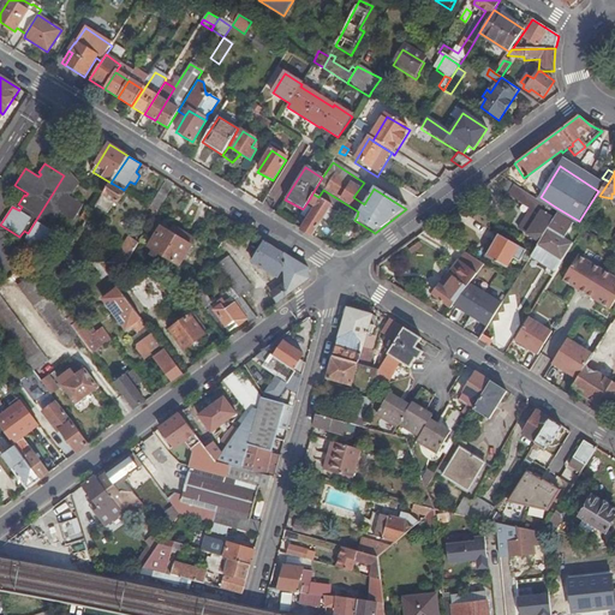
[(64,175),(28,233),(30,236),(27,240),(45,252),(55,233),(48,228),(51,224),(54,227),(60,218),(58,216),(60,213),(73,221),(84,204),(72,197),(79,185),(64,175)]
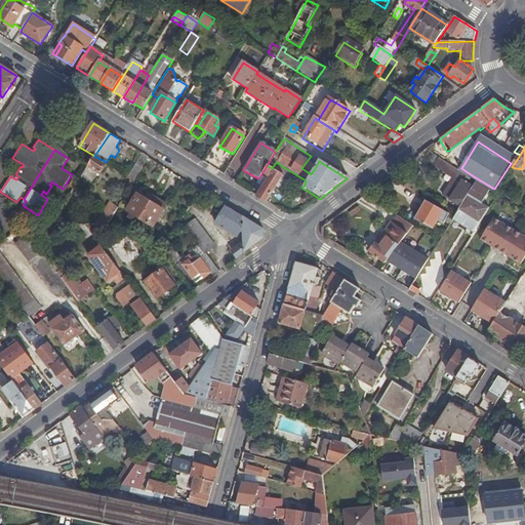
[(147,156),(140,153),(126,175),(132,179),(147,156)]
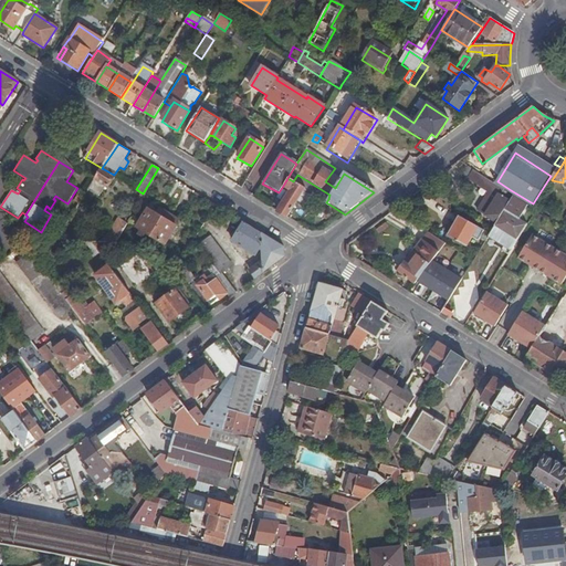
[(474,169),(468,166),(464,171),(470,175),(474,169)]
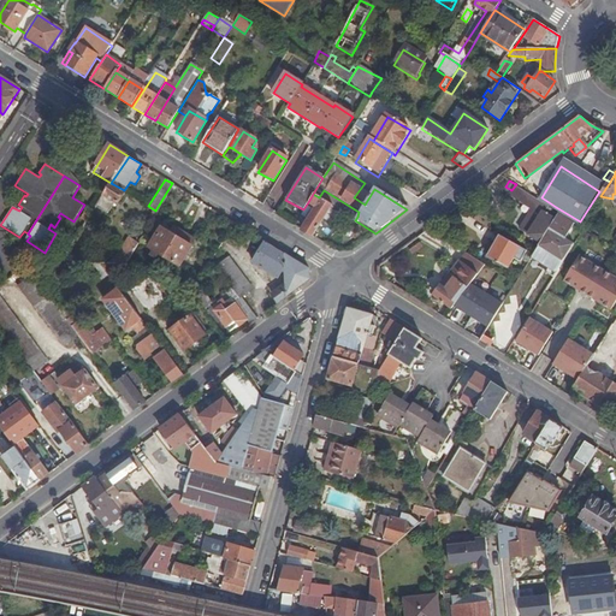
[(113,184),(111,183),(94,211),(106,219),(113,207),(116,209),(128,193),(124,190),(113,184)]
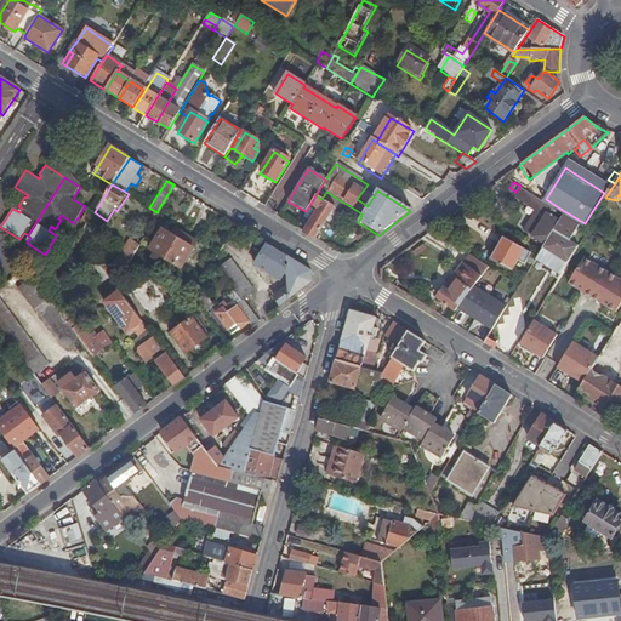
[(368,206),(377,191),(368,184),(357,199),(368,206)]
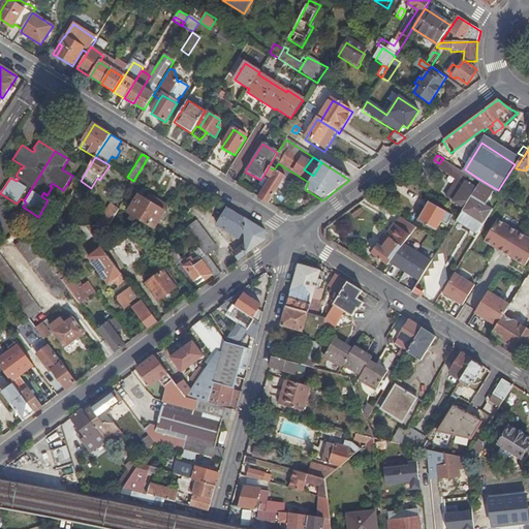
[(463,170),(443,158),(439,163),(439,164),(459,178),(448,195),(455,199),(455,200),(466,208),(480,182),(475,179),(463,170)]
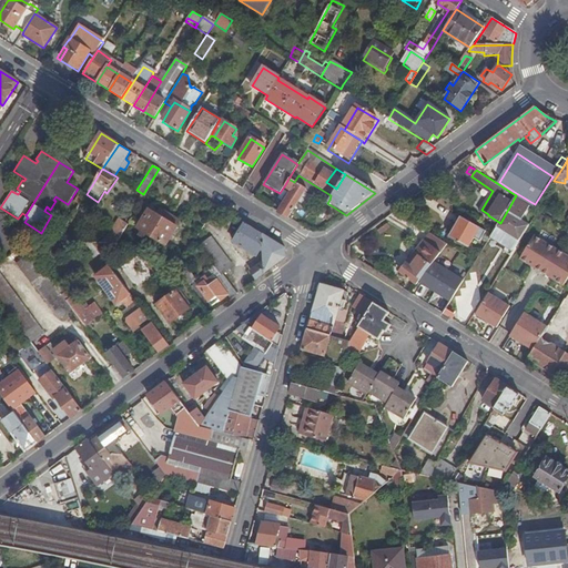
[(277,213),(287,219),(305,190),(294,182),(288,179),(284,186),(291,191),(277,213)]
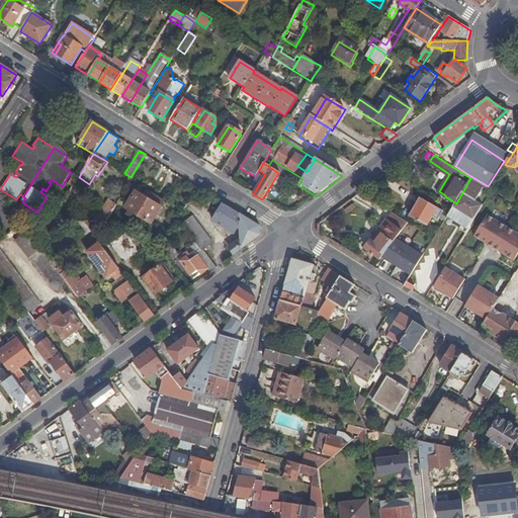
[(278,173),(298,185),(300,182),(270,163),(268,166),(278,173)]
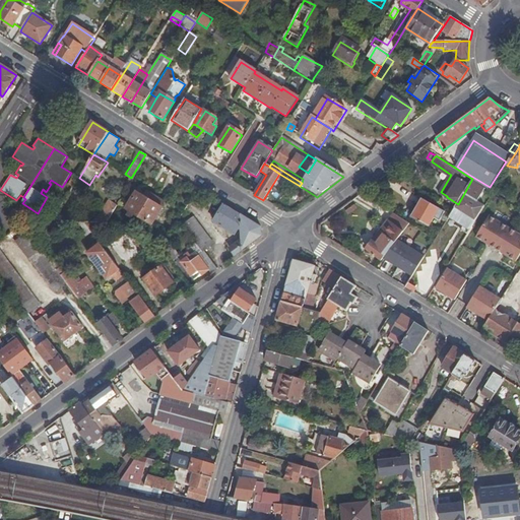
[(458,204),(454,209),(450,216),(470,230),(485,205),(478,200),(486,188),(472,179),(458,204)]
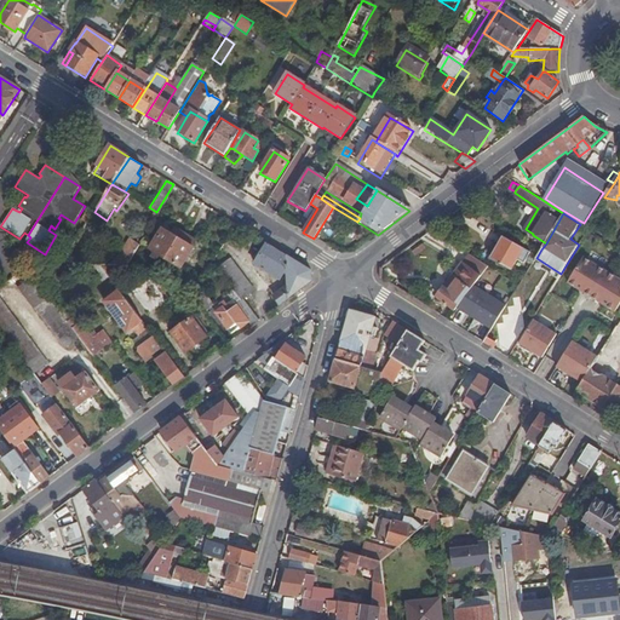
[(296,228),(299,230),(305,219),(302,217),(296,228)]
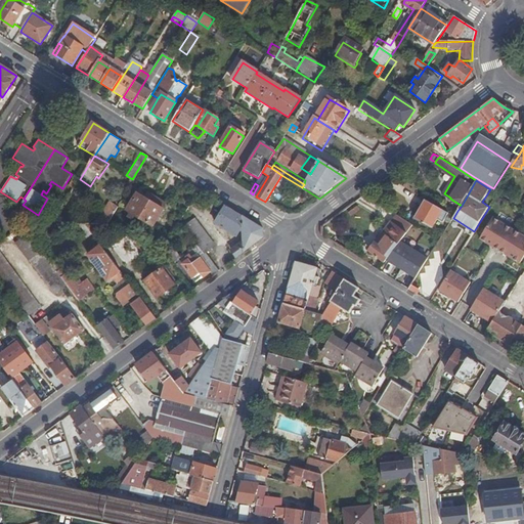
[(192,184),(189,188),(198,193),(201,189),(192,184)]
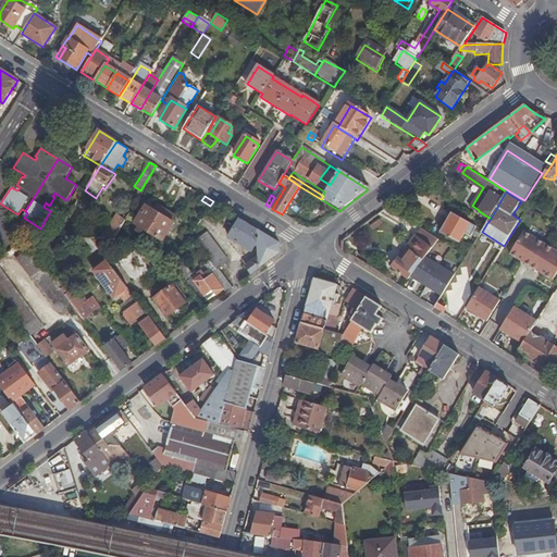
[(221,206),(213,201),(210,206),(205,215),(212,221),(221,206)]
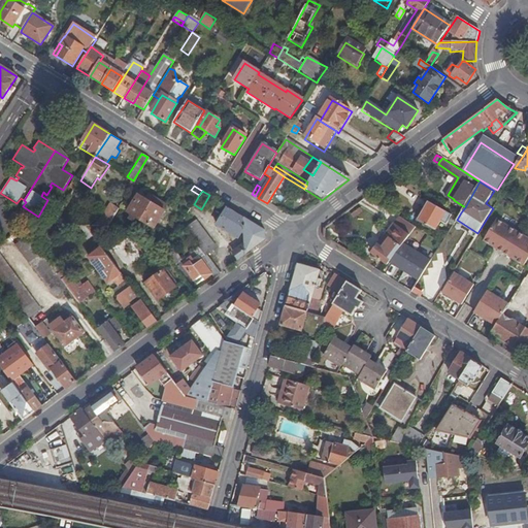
[(137,193),(127,209),(153,226),(163,209),(137,193)]
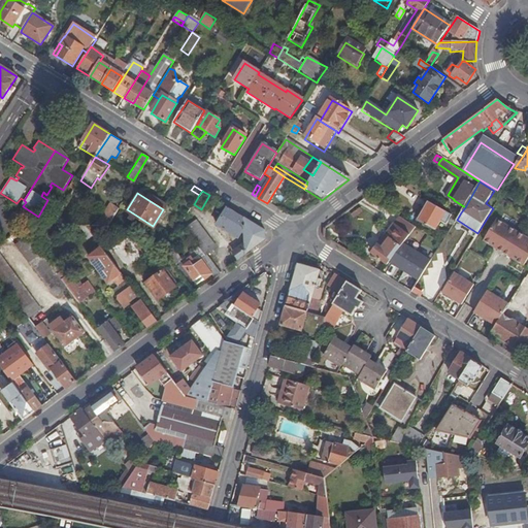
[(428,201),(418,219),(435,228),(440,221),(447,224),(452,215),(428,201)]
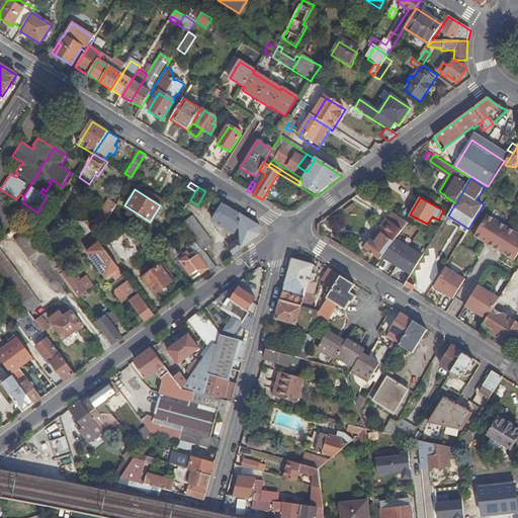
[(262,227),(219,199),(207,217),(236,234),(240,227),(242,228),(242,238),(230,247),(235,255),(262,234),(262,227)]
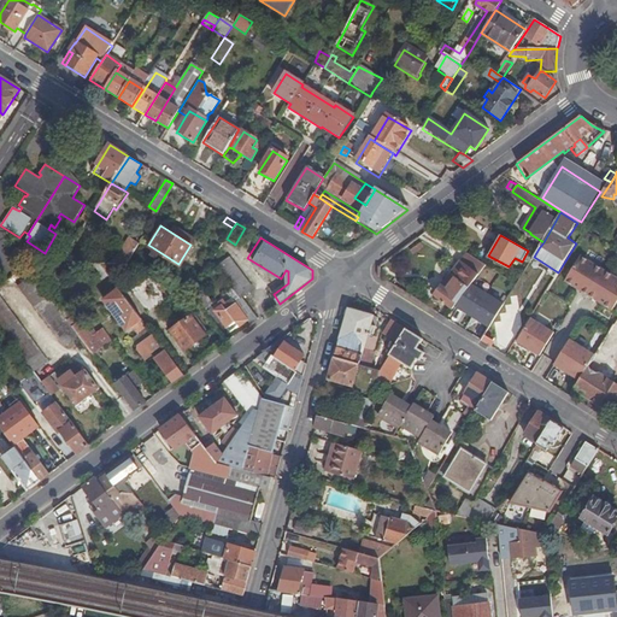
[(124,254),(118,264),(123,264),(134,247),(129,244),(122,253),(124,254)]
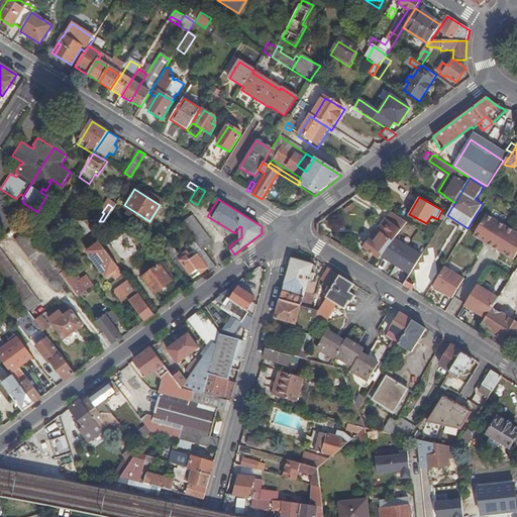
[(67,214),(57,212),(50,221),(66,221),(67,214)]
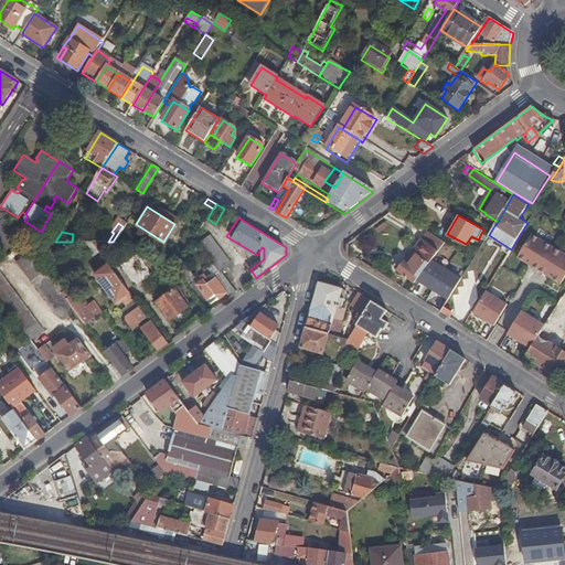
[(426,232),(396,269),(412,281),(414,279),(430,260),(438,252),(446,243),(439,240),(426,232)]
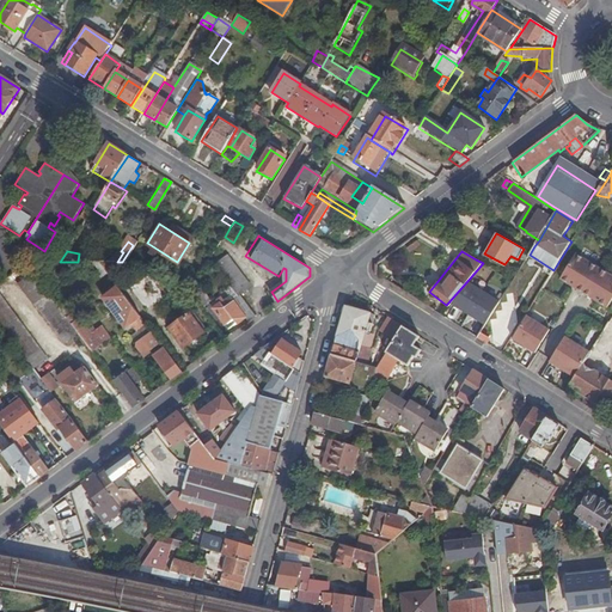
[(609,306),(611,300),(611,273),(577,252),(562,277),(609,306)]
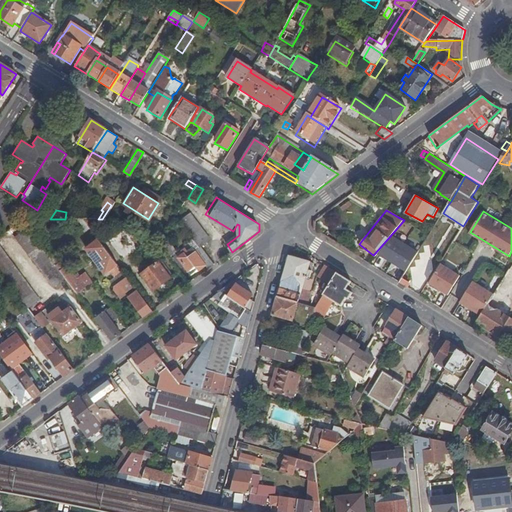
[(212,266),(214,264),(202,248),(211,242),(191,214),(181,222),(194,241),(212,266)]
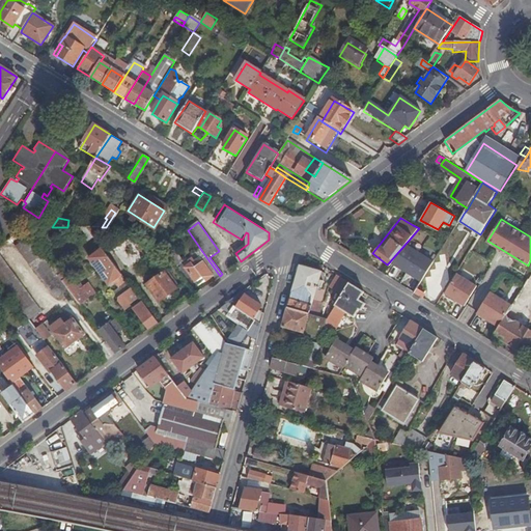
[(117,235),(108,243),(128,268),(145,255),(131,235),(122,242),(117,235)]
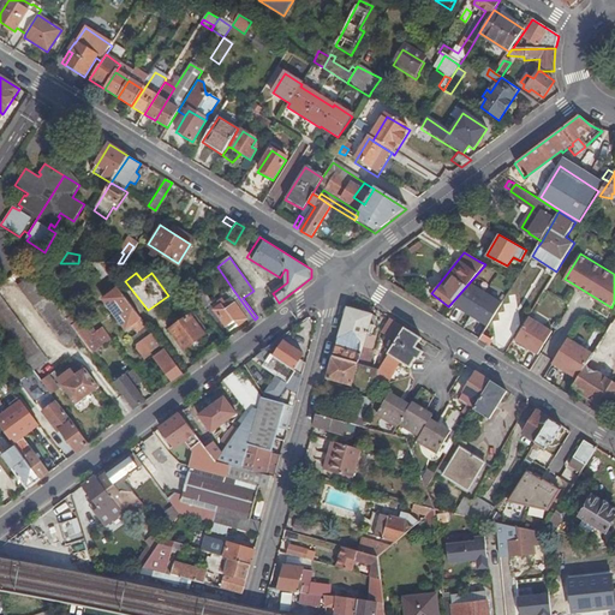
[(21,286),(41,312),(59,338),(66,346),(79,335),(57,305),(51,298),(49,299),(31,276),(21,286)]
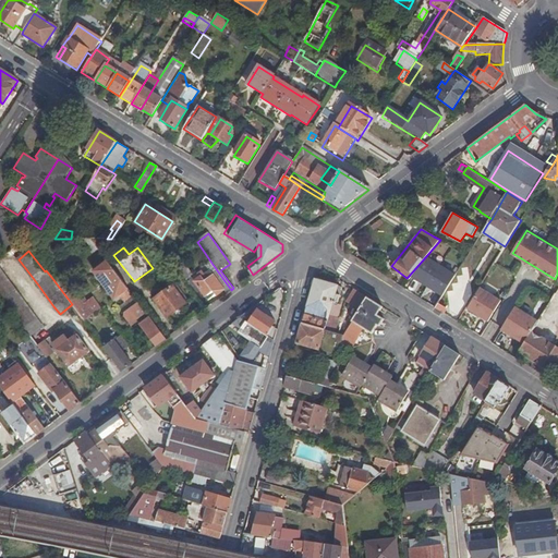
[(425,257),(409,276),(444,296),(451,283),(457,276),(425,257)]
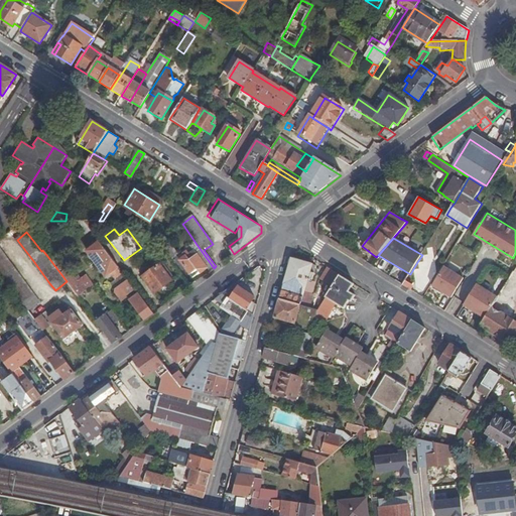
[(163,244),(173,257),(177,253),(168,240),(163,244)]
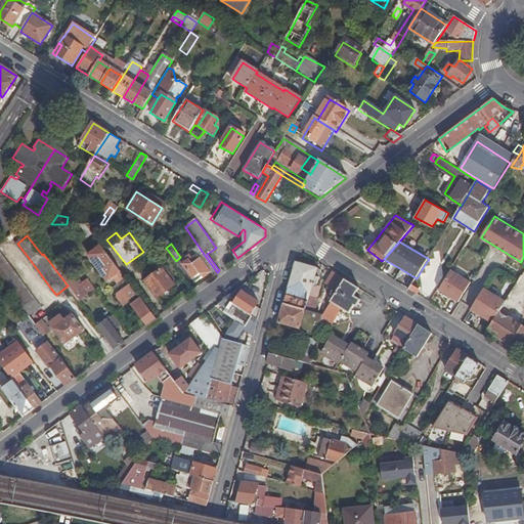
[(213,276),(217,272),(199,247),(188,254),(190,256),(187,258),(188,260),(181,264),(193,279),(200,274),(204,278),(211,273),(213,276)]
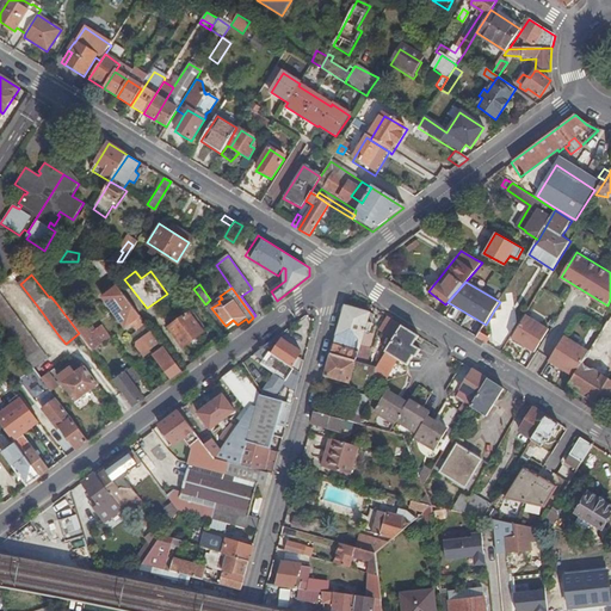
[(143,320),(121,289),(104,301),(128,332),(143,320)]
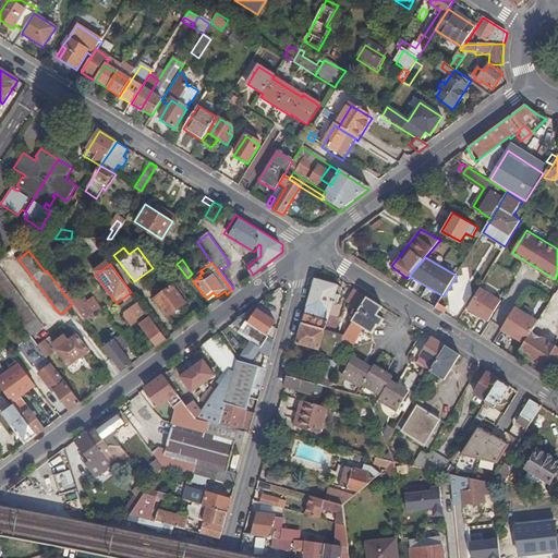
[(1,273),(0,274),(0,296),(32,337),(45,326),(2,273),(1,273)]
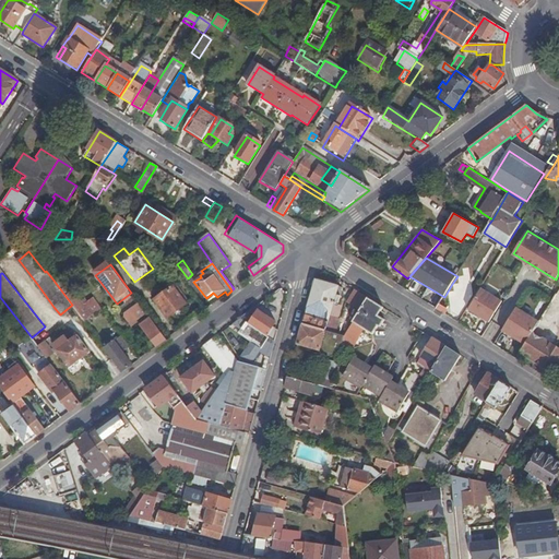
[(51,277),(72,305),(86,323),(94,318),(86,308),(73,290),(70,294),(55,274),(51,277)]
